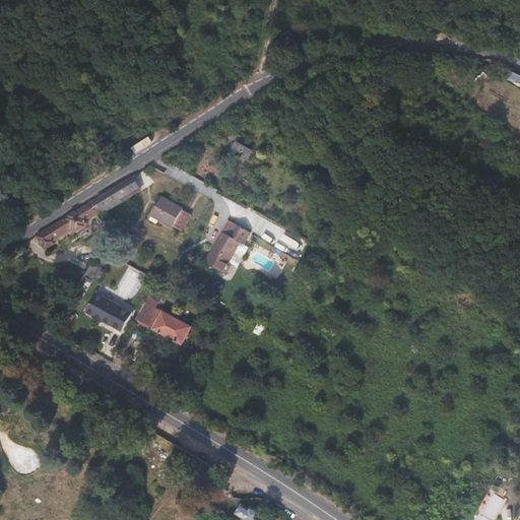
[(232,150),(248,159),(253,150),(241,143),(244,137),(233,131),(229,137),(237,142),(232,150)]
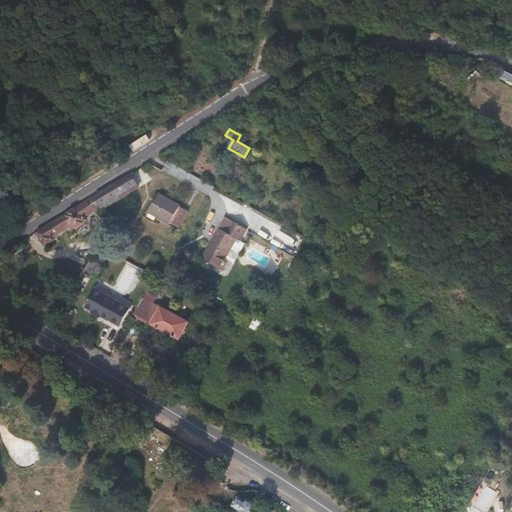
[(340,180),(333,168),(319,175),(323,184),(333,180),(334,183),(340,180)]
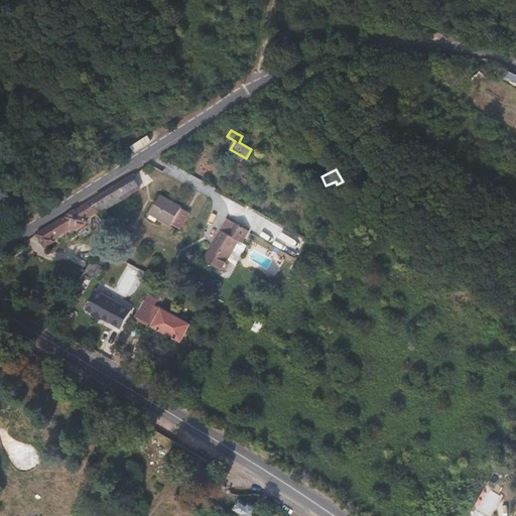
[(114,185),(96,197),(102,208),(104,211),(138,188),(130,175),(114,185)]
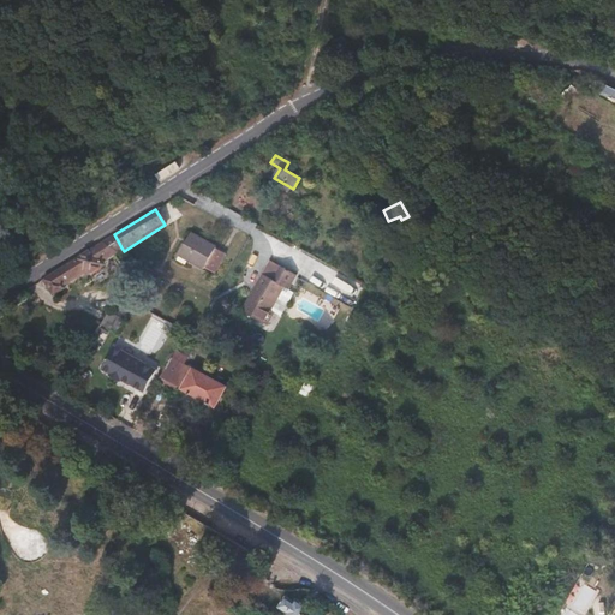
[(395,237),(388,230),(384,233),(392,240),(395,237)]
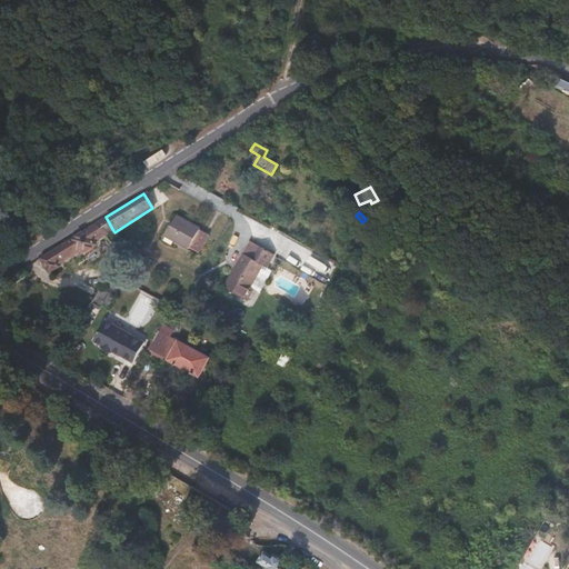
[(201,229),(178,216),(167,236),(190,249),(190,248),(199,252),(209,235),(200,230),(201,229)]
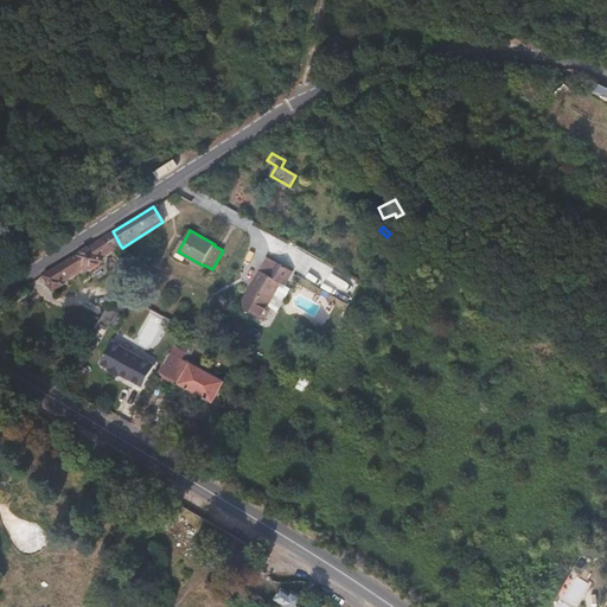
[(113,231),(101,240),(74,257),(44,275),(53,291),(64,283),(63,280),(85,266),(88,269),(102,259),(100,256),(114,247),(120,244),(113,231)]
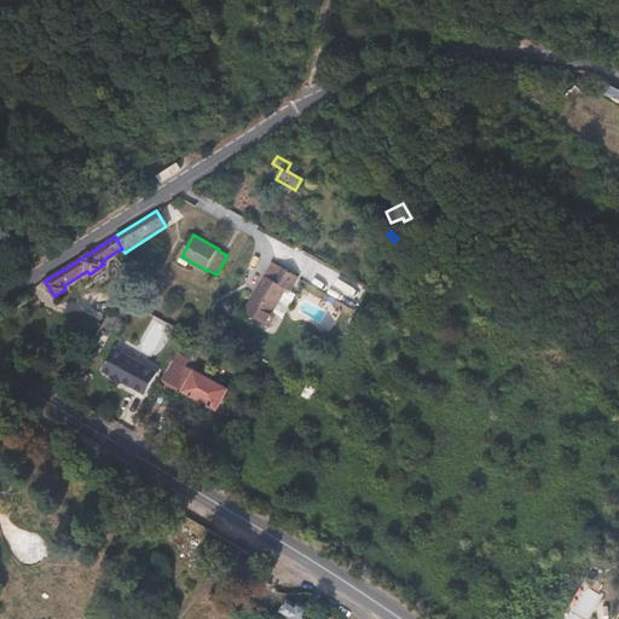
[(261,284),(256,293),(246,312),(270,327),(277,313),(273,312),(287,288),(291,290),(299,277),(281,266),(273,279),(266,275),(261,284)]
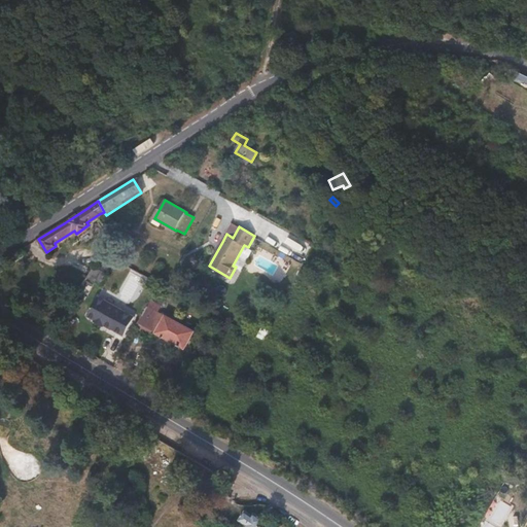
[(93,267),(88,277),(98,282),(102,284),(107,275),(93,267)]
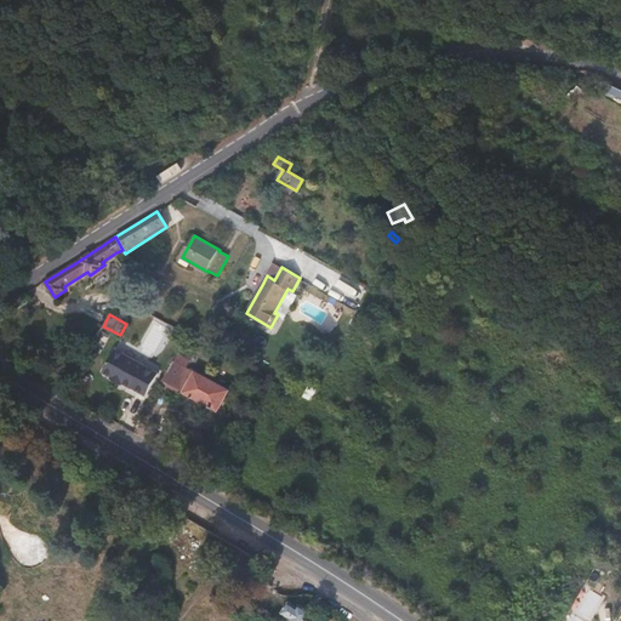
[(117,349),(104,372),(113,377),(113,379),(118,382),(124,385),(124,383),(134,388),(137,382),(151,389),(160,374),(117,349)]
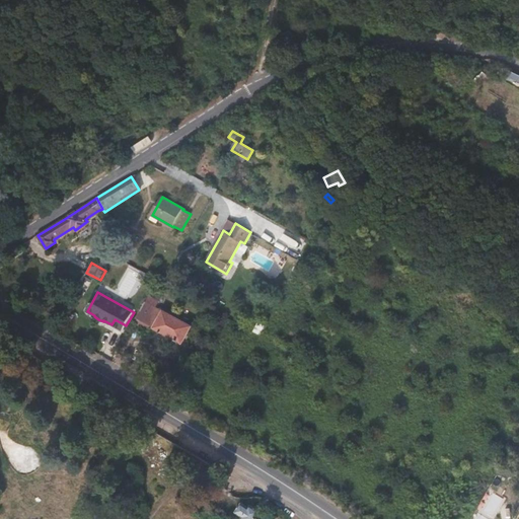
[(193,327),(146,302),(137,318),(160,331),(183,344),(193,327)]
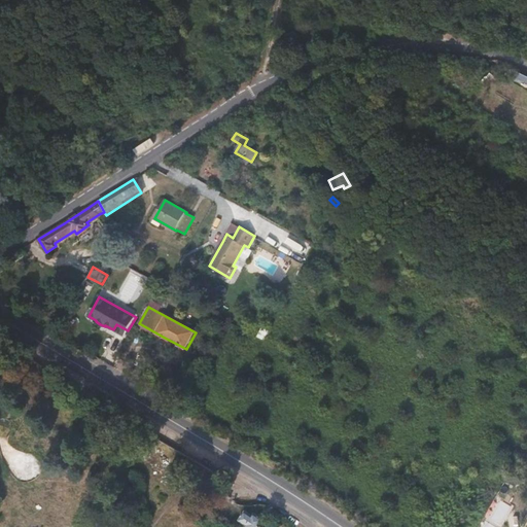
[(246,511),(240,520),(248,525),(246,526),(247,526),(260,526),(266,519),(256,512),(254,516),(246,511)]
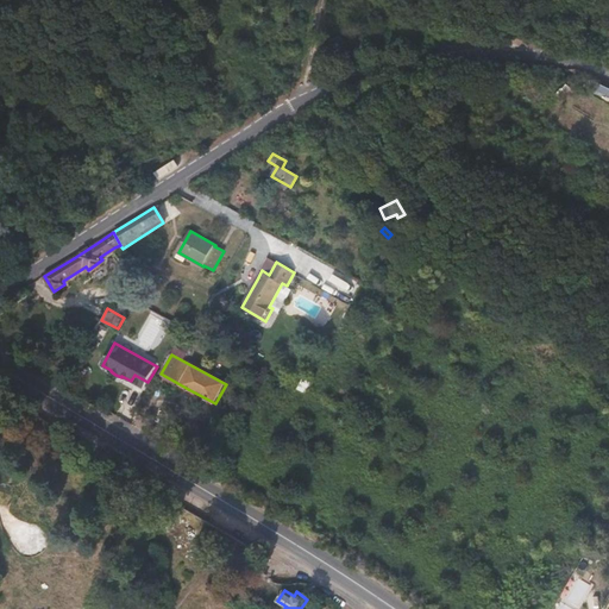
All buildings are outlined.
